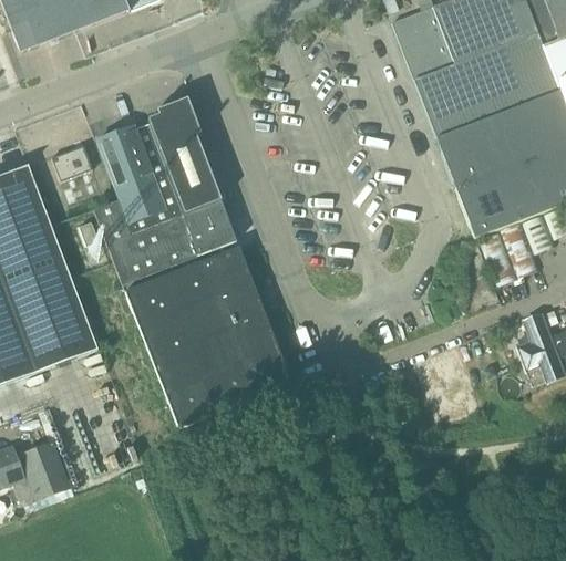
[(1,0),(21,51),(131,9),(127,0),(1,0)]
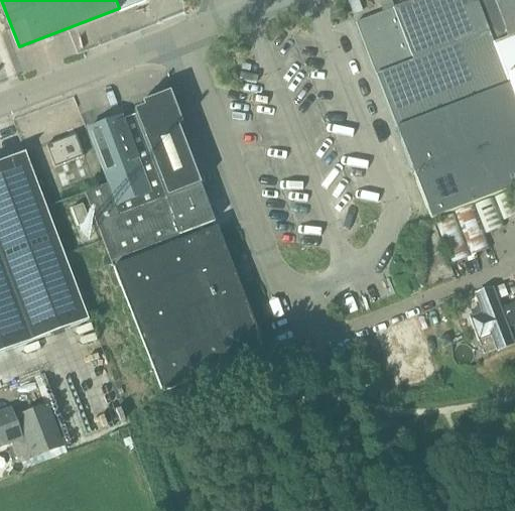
[(377,72),(490,28),(479,0),(405,0),(357,19),(377,72)]
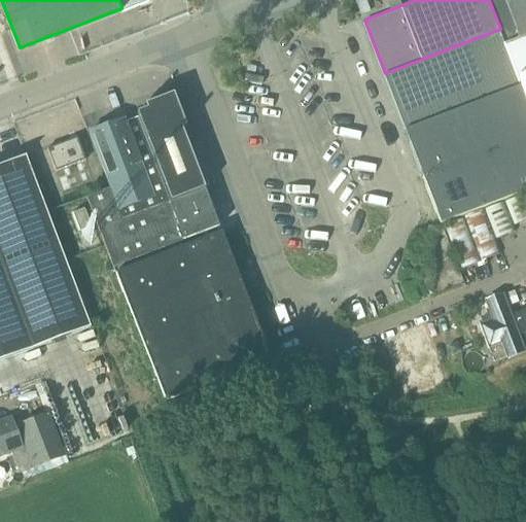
[(489,0),(500,29),(505,41),(525,33),(525,0),(489,0)]
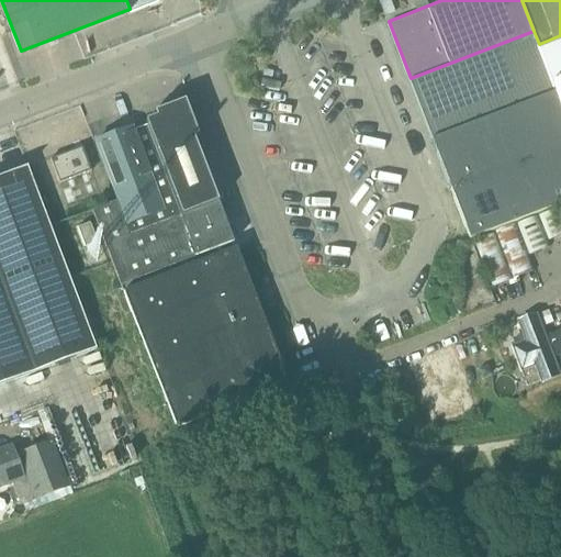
[(411,78),(433,135),(556,88),(539,44),(534,31),(411,78)]
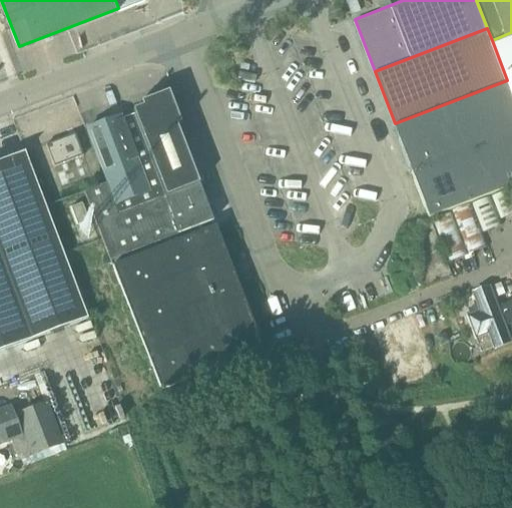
[(511,32),(492,40),(507,80),(511,91),(511,32)]
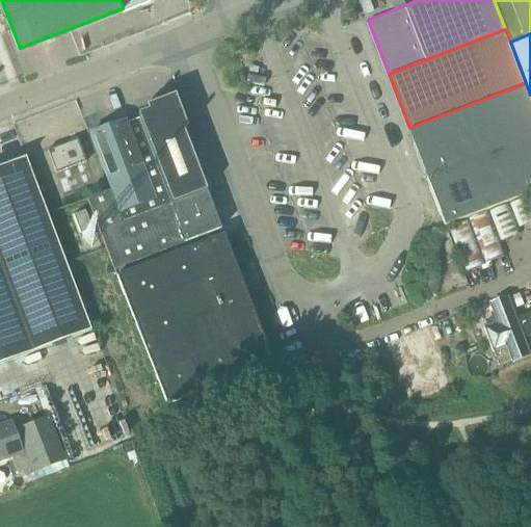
[(530,95),(526,83),(409,128),(428,176),(530,135),(530,95)]
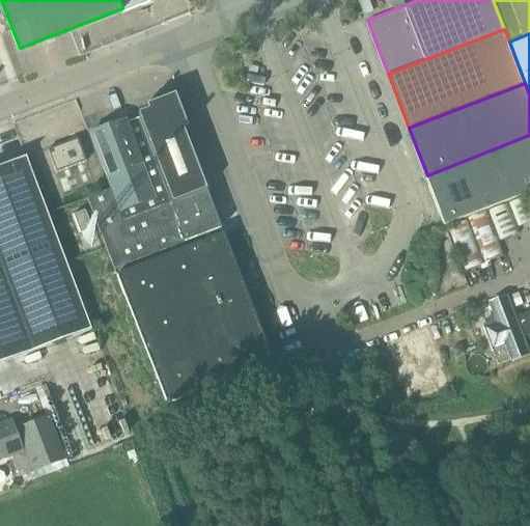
[(146,102),(149,108),(141,111),(159,158),(157,158),(163,175),(197,162),(183,127),(189,125),(175,91),(146,102)]
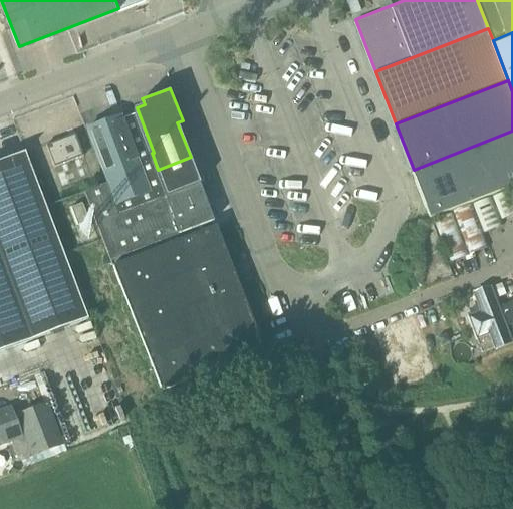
[(88,125),(108,180),(116,201),(151,188),(140,158),(152,153),(136,110),(123,115),(122,113),(88,125)]
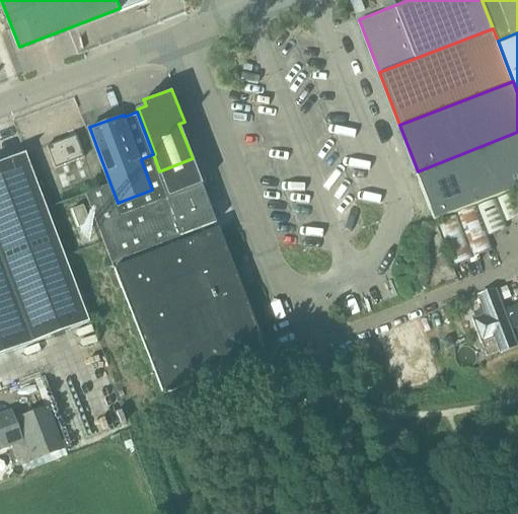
[(56,164),(85,153),(77,132),(48,143),(56,164)]
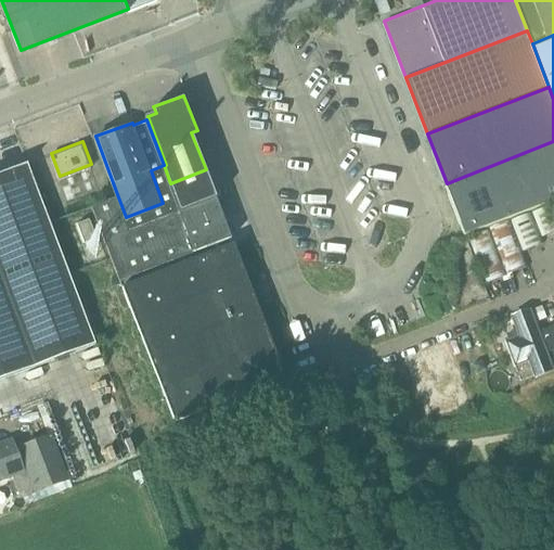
[(465,232),(553,197),(553,141),(447,183),(465,232)]
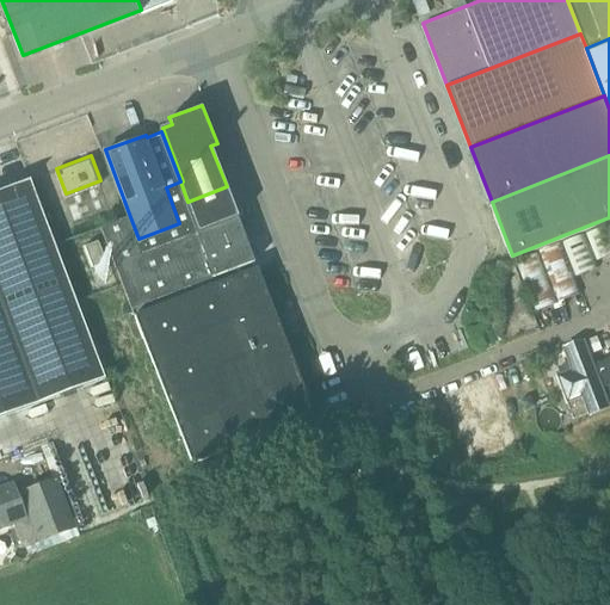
[(0,414),(105,375),(75,295),(31,178),(0,189),(0,414)]
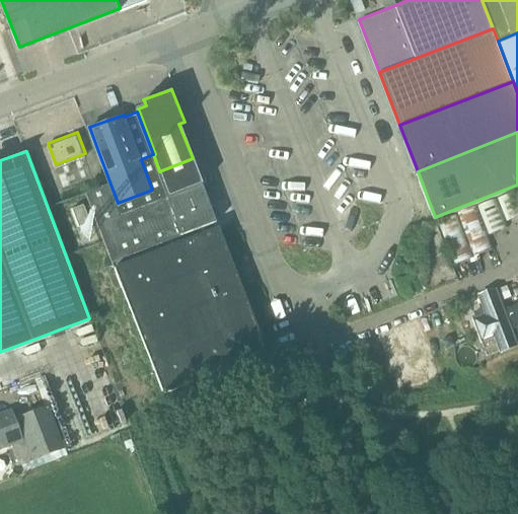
[(121,215),(203,184),(194,158),(193,158),(159,171),(153,154),(141,159),(152,190),(118,203),(109,181),(108,181),(121,215)]
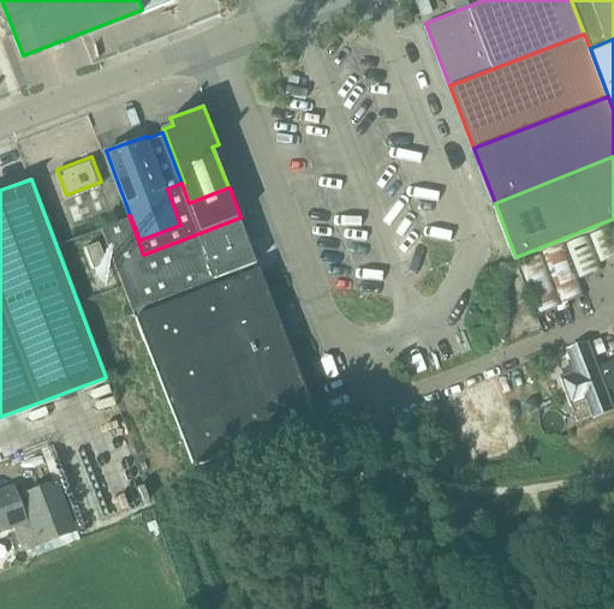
[(143,255),(129,215),(102,225),(133,308),(257,261),(240,218),(143,255)]
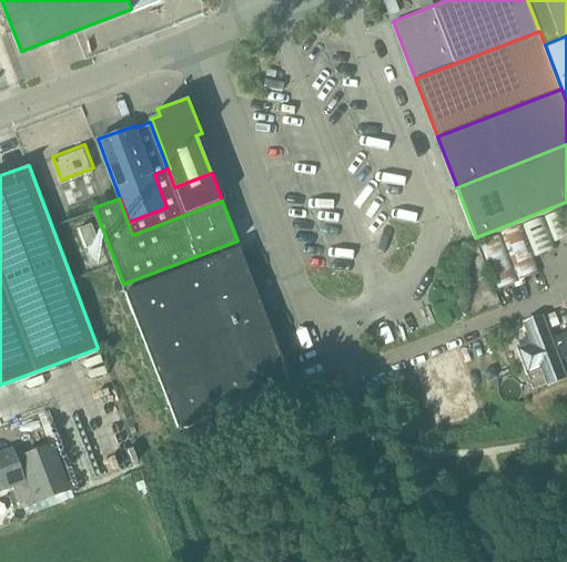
[(566,206),(546,215),(556,239),(566,235),(566,206)]
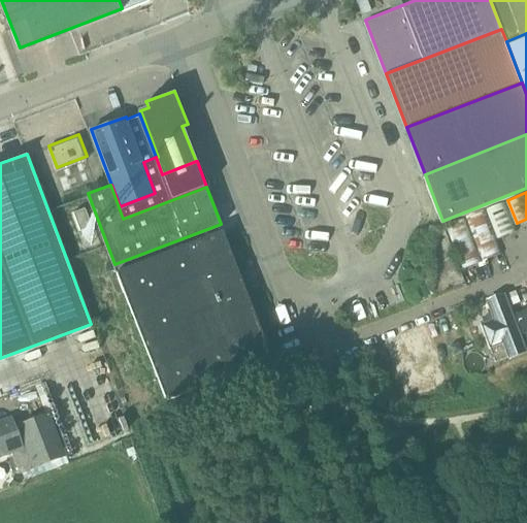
[(506,201),(488,208),(498,236),(517,229),(506,201)]
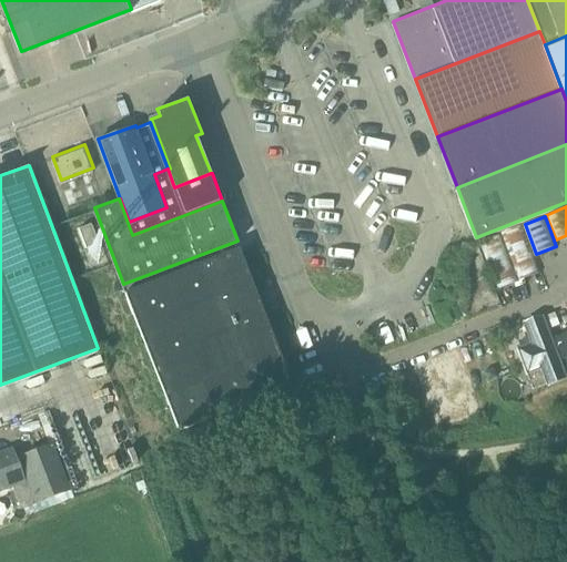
[(92,220),(80,225),(88,245),(100,241),(92,220)]
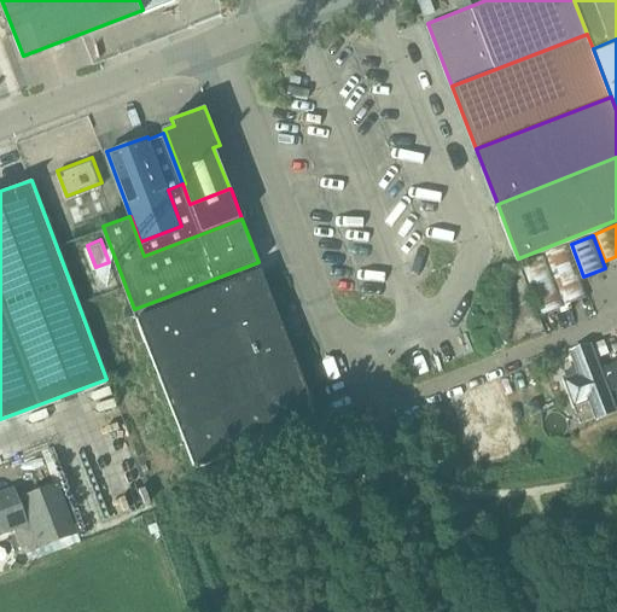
[(569,244),(546,252),(565,302),(588,293),(569,244)]
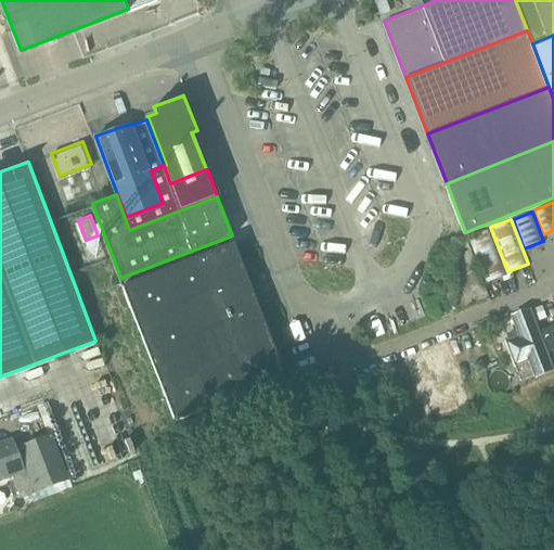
[(489,227),(467,235),(484,280),(506,272),(489,227)]
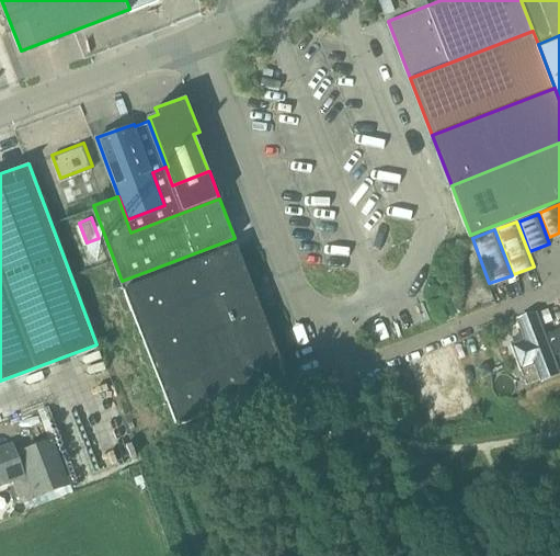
[(178,422),(289,378),(237,244),(125,287),(178,422)]
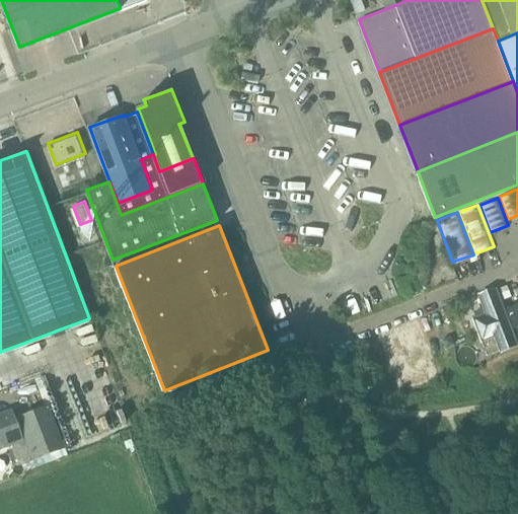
[(517,272),(508,277),(517,302),(517,272)]
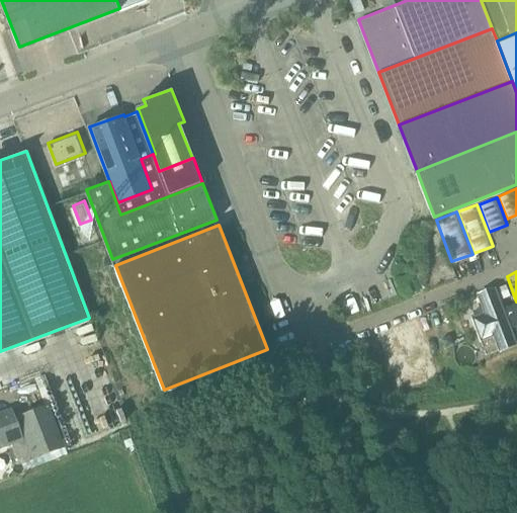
[(477,361),(516,344),(516,302),(507,276),(452,297),(452,298),(477,361)]
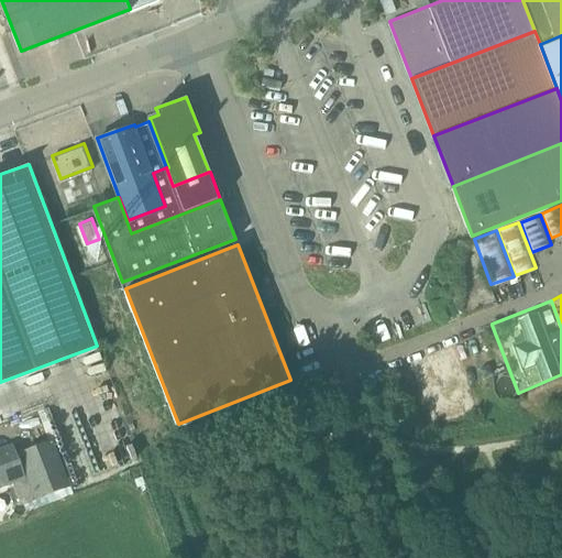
[(518,393),(492,325),(448,341),(473,408),(518,393)]
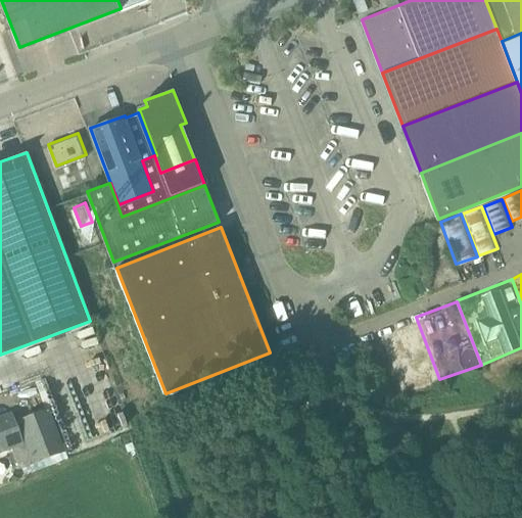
[(26,439),(22,440),(13,444),(20,466),(66,449),(50,407),(17,419),(26,439)]
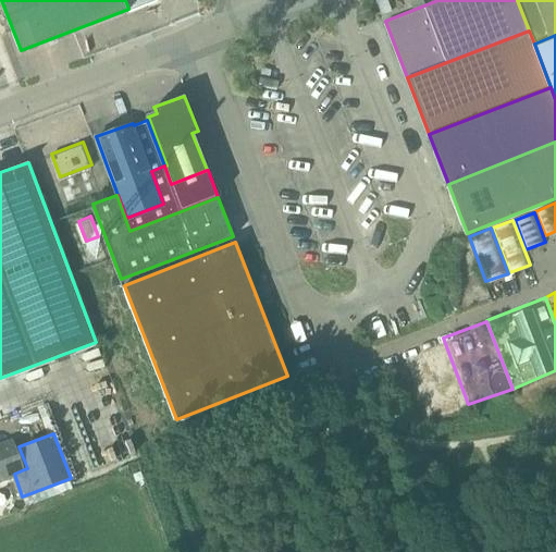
[(0,478),(14,474),(24,469),(12,438),(0,442),(0,478)]
